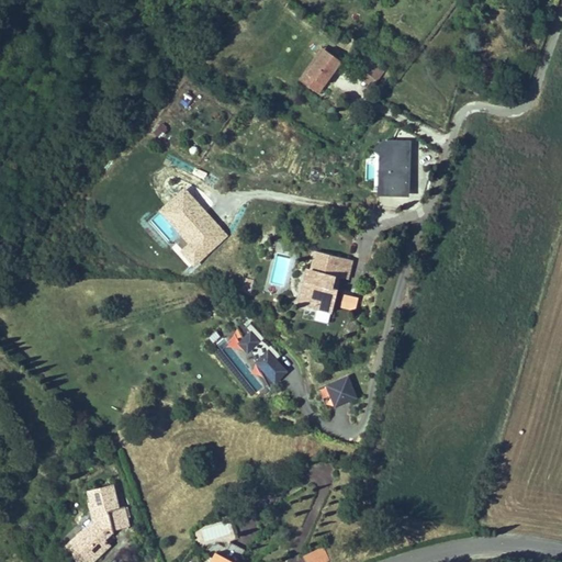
[(341,59),(319,44),(299,76),(321,90),(341,59)]
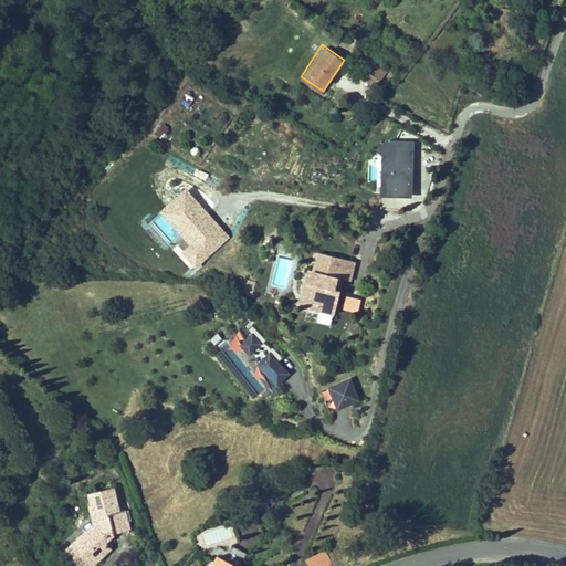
[(392,63),(375,52),(360,73),(377,85),(392,63)]
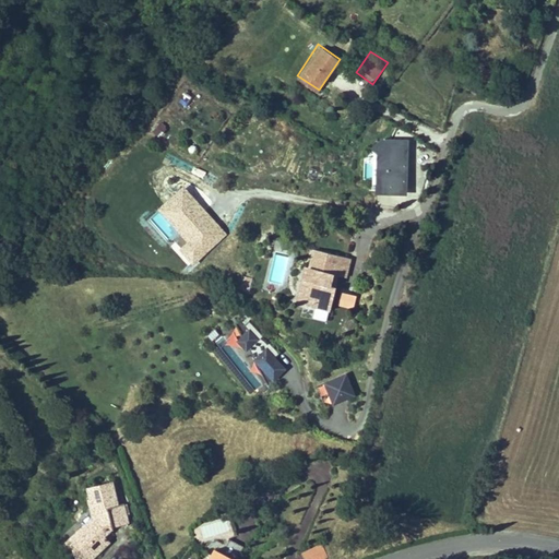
[(190,103),(191,92),(181,91),(180,102),(190,103)]
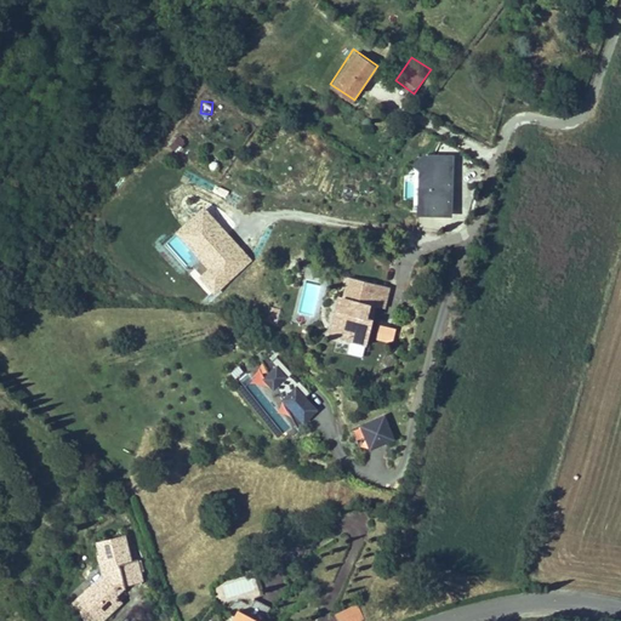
[(170,149),(181,154),(187,140),(176,135),(170,149)]
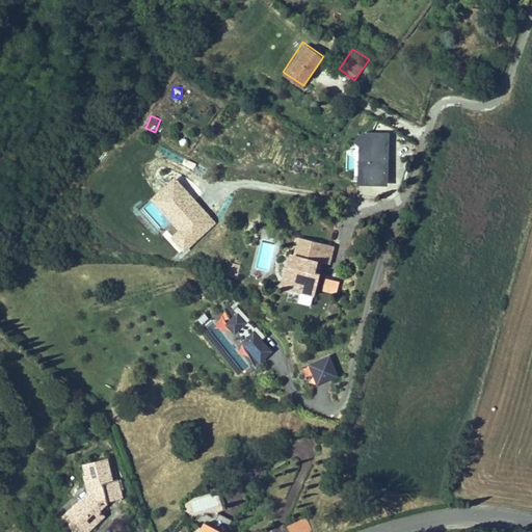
[(388,134),(357,133),(356,197),(387,197),(388,134)]
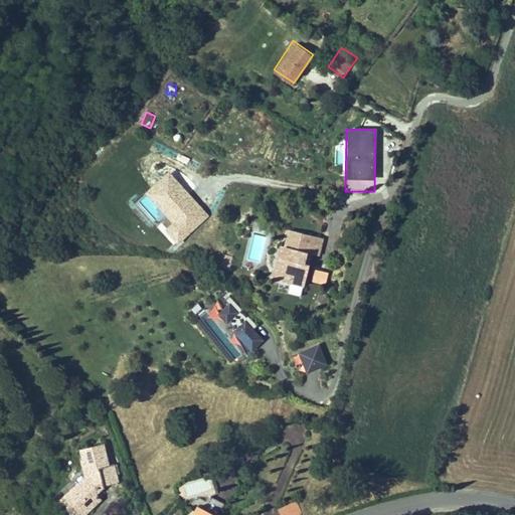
[(176,245),(209,216),(168,171),(144,193),(164,215),(156,222),(176,245)]
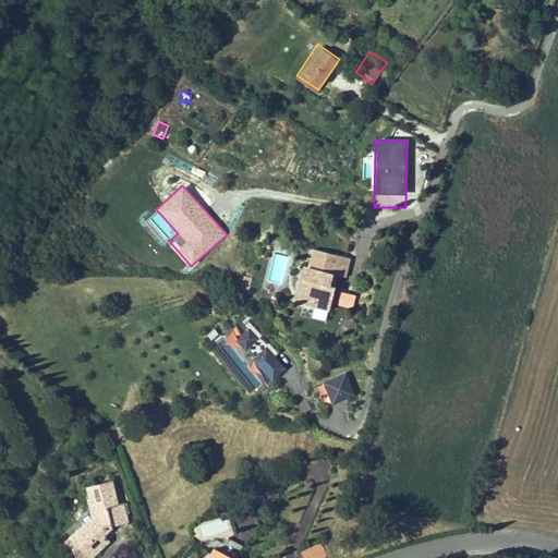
[(337,197),(325,195),(324,211),(336,214),(337,197)]
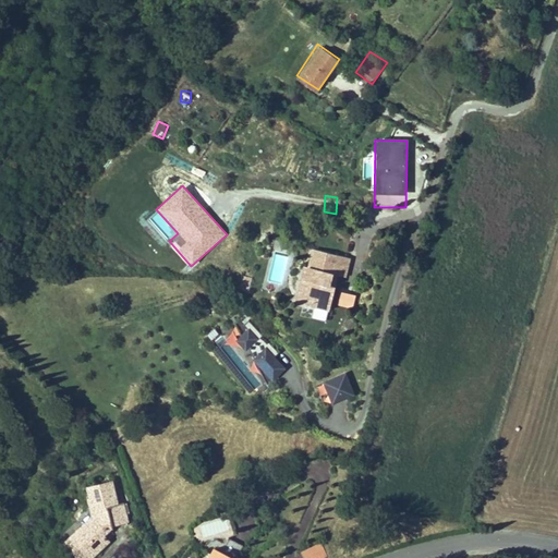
[(290,274),(283,273),(279,286),(286,288),(278,308),(289,311),(300,314),(307,291),(302,288),(306,278),(311,278),(314,270),(317,271),(319,261),(303,256),(299,267),(292,266),(290,274)]
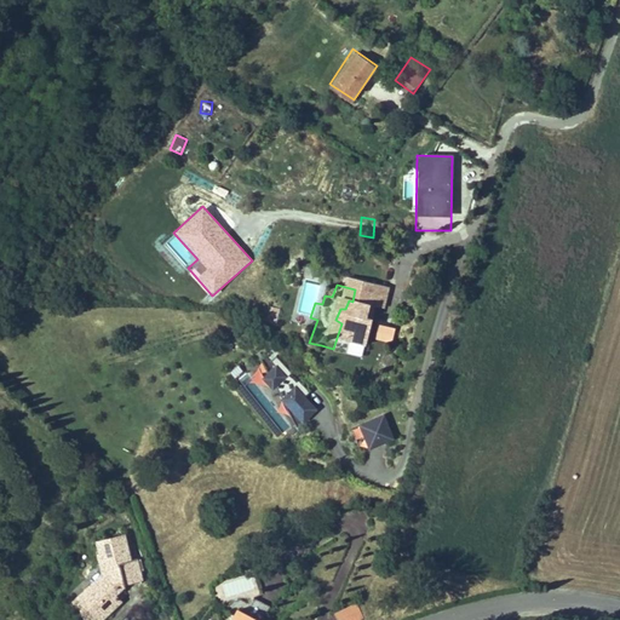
[(361,291),(355,290),(352,302),(349,300),(345,309),(355,313),(361,291)]
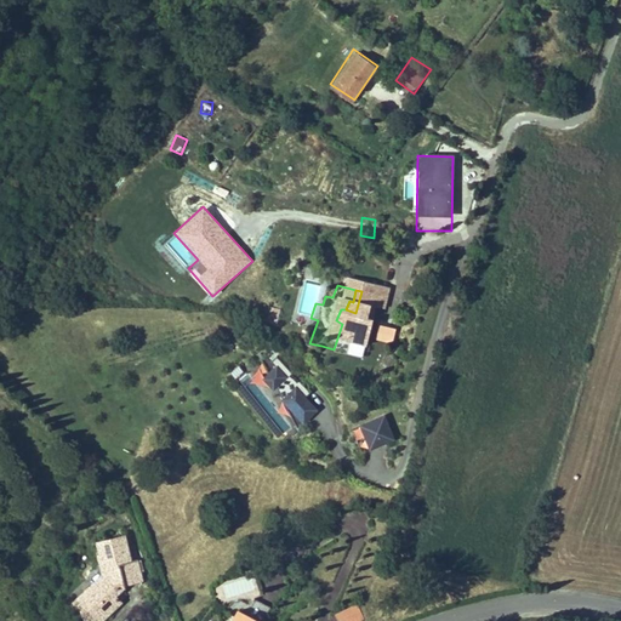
[(342,324),(346,309),(341,309),(336,320),(342,324)]
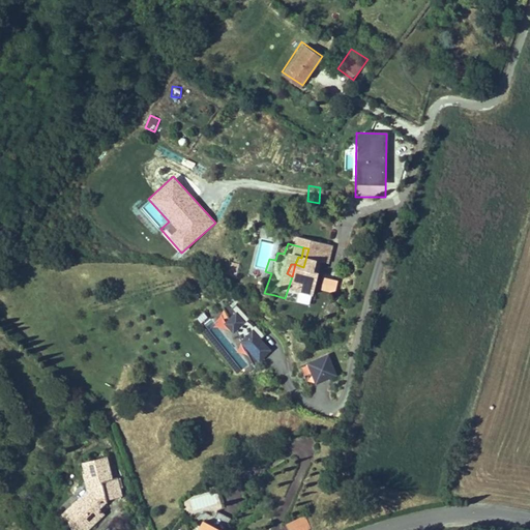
[(285,298),(274,295),(272,301),(284,305),(285,298)]
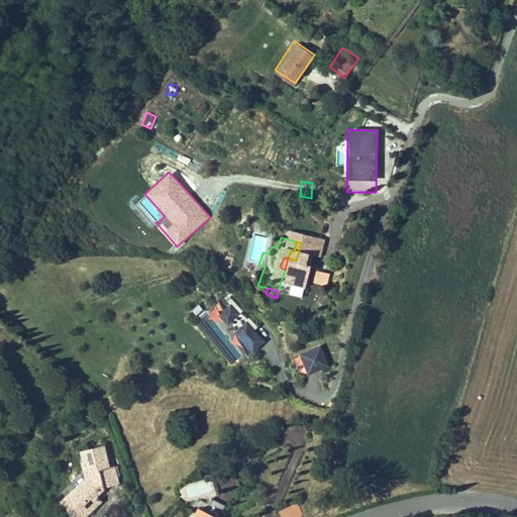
[(248,356),(267,340),(230,300),(222,308),(218,304),(211,311),(233,335),(228,339),(233,344),(226,351),(238,366),(248,356)]
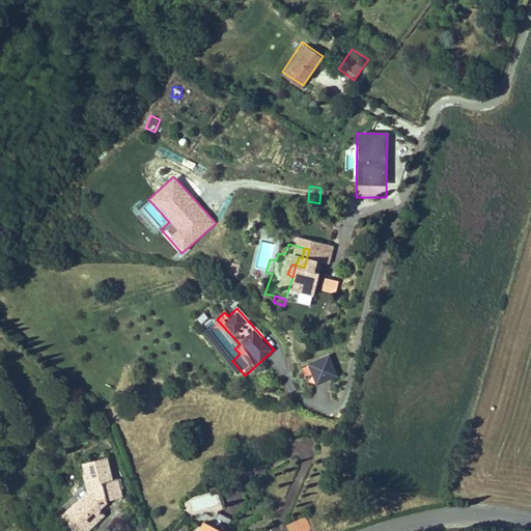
[(301,367),(311,389),(338,376),(328,355),(301,367)]
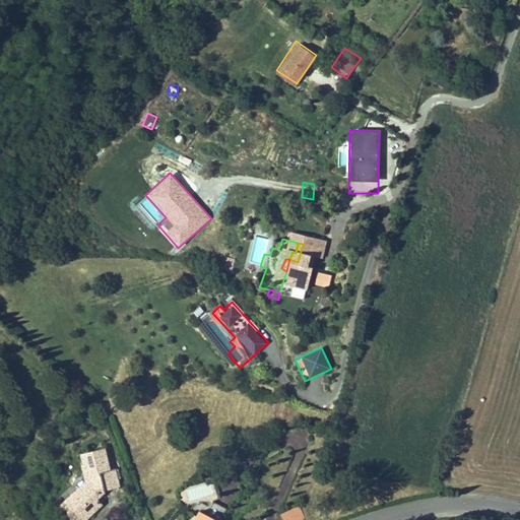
[(86,458),(81,436),(65,440),(67,452),(65,452),(68,465),(73,469),(63,481),(56,476),(40,492),(53,505),(56,503),(63,510),(79,491),(73,485),(78,480),(82,482),(81,477),(94,475),(91,458),(86,458)]
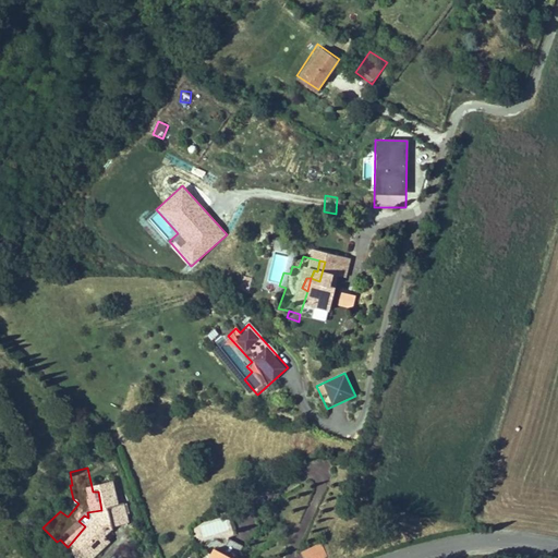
[(79,504),(73,499),(60,511),(68,517),(79,504)]
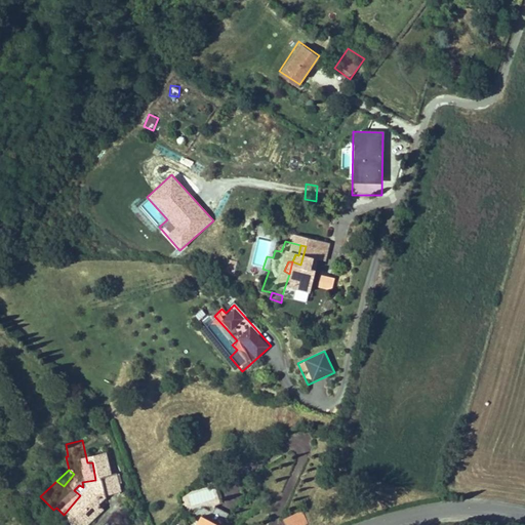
[(36,500),(58,521),(64,515),(56,508),(53,510),(40,496),(36,500)]
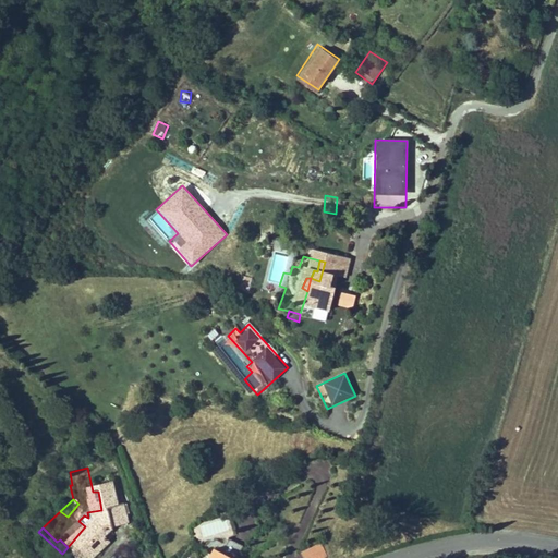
[(316,557),(312,546),(290,554),(291,557),(316,557)]
